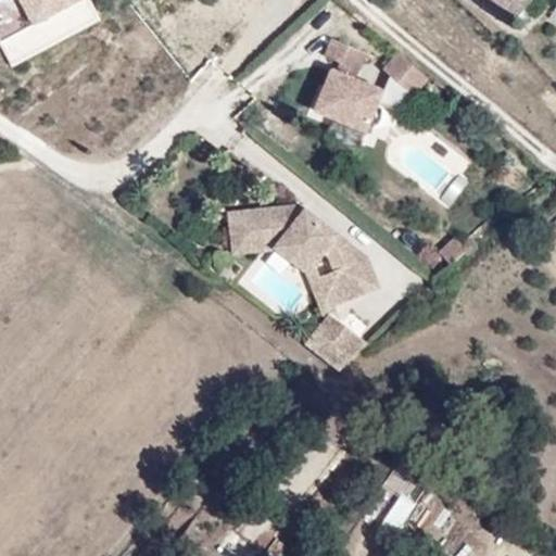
[(87,0),(0,0),(0,47),(8,64),(98,24),(87,0)]
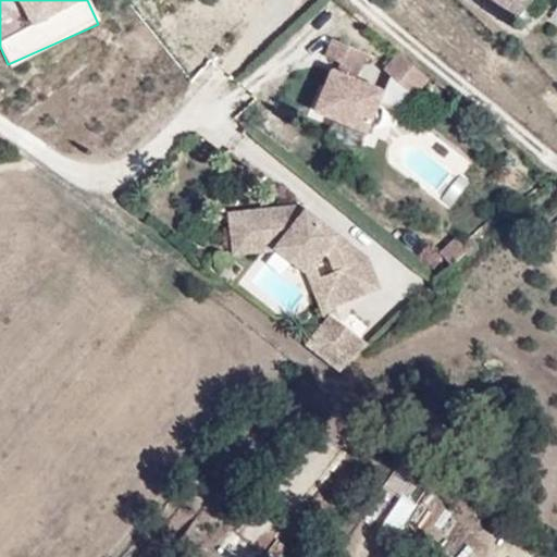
[(492,0),(518,22),(534,3),(530,0),(492,0)]
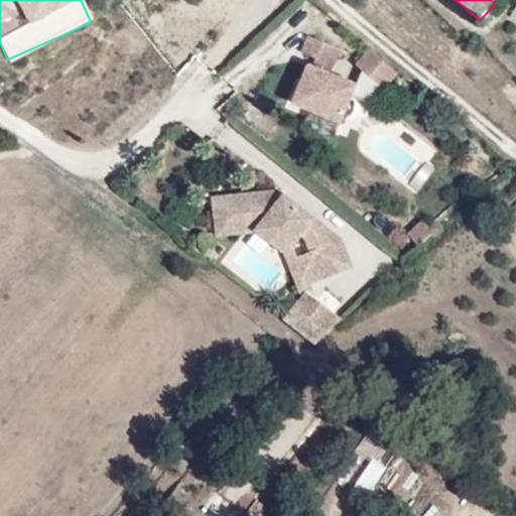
[(369,57),(340,33),(328,48),(356,73),(369,57)]
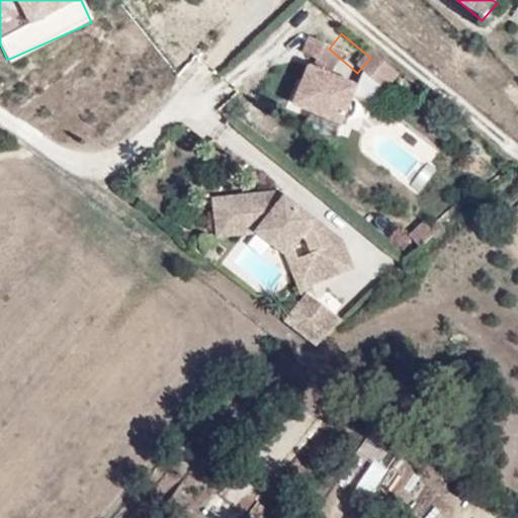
[(286,44),(282,53),(298,58),(303,49),(286,44)]
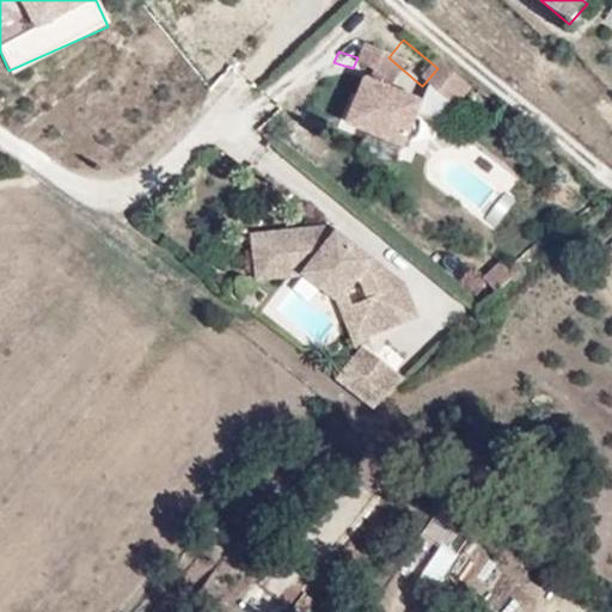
[(353,68),(334,62),(328,60),(310,104),(367,128),(386,83),(353,68)]
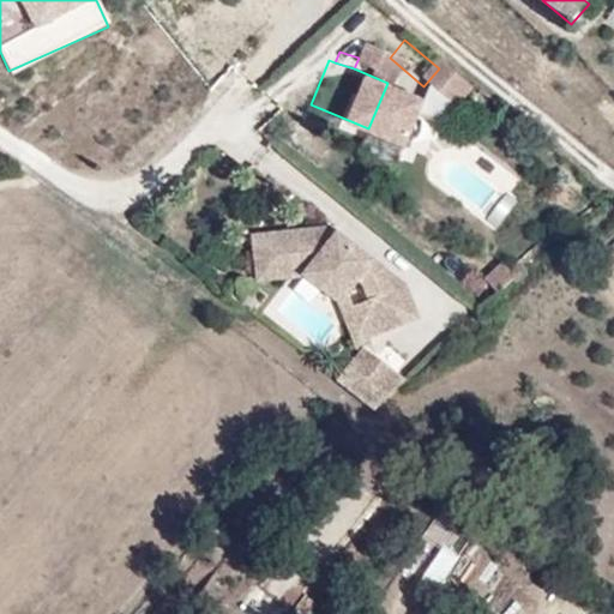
[(613,102),(611,97),(596,107),(612,130),(613,128),(613,102)]
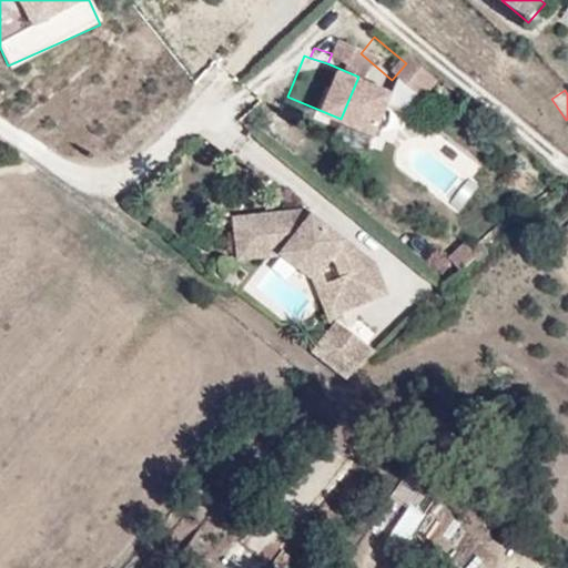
[(328,231),(331,230),(280,188),(215,195),(216,216),(252,212),(292,241),(295,240),(302,231),(308,236),(314,256),(298,261),(306,285),(344,272),(328,231)]
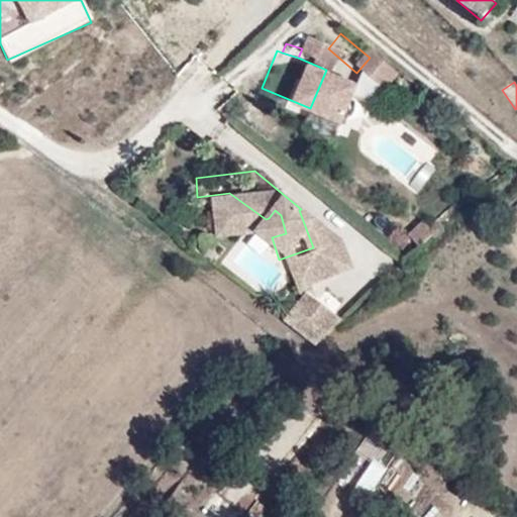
[(270,256),(275,281),(279,277),(285,283),(282,265),(324,250),(316,221),(301,209),(299,210),(313,247),(279,260),(272,237),(266,219),(229,193),(197,197),(196,178),(189,179),(192,215),(232,207),(240,216),(255,225),(262,233),(270,256)]
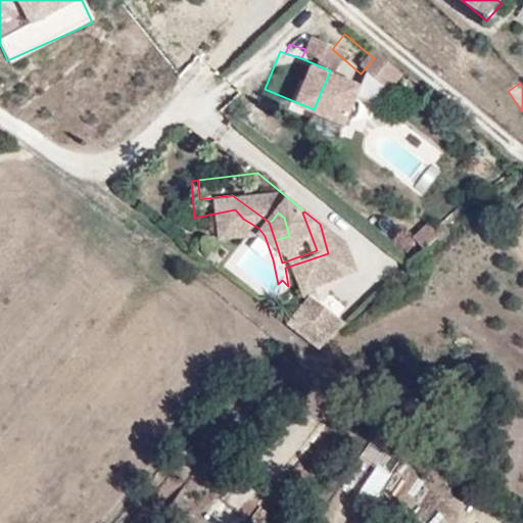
[(395,233),(411,220),(400,208),(385,222),(395,233)]
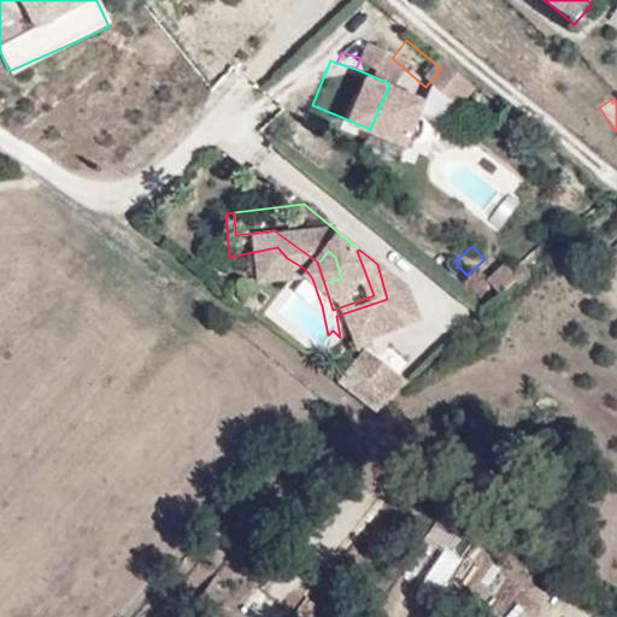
[(505,262),(485,277),(498,294),(518,278),(505,262)]
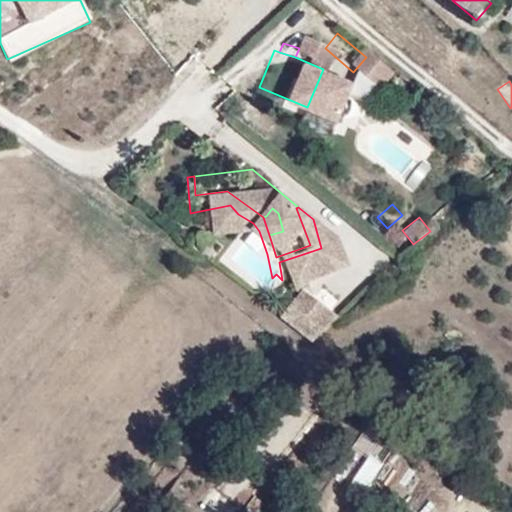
[(255,301),(281,323),(308,300),(282,280),(276,274),(272,278),(255,301)]
